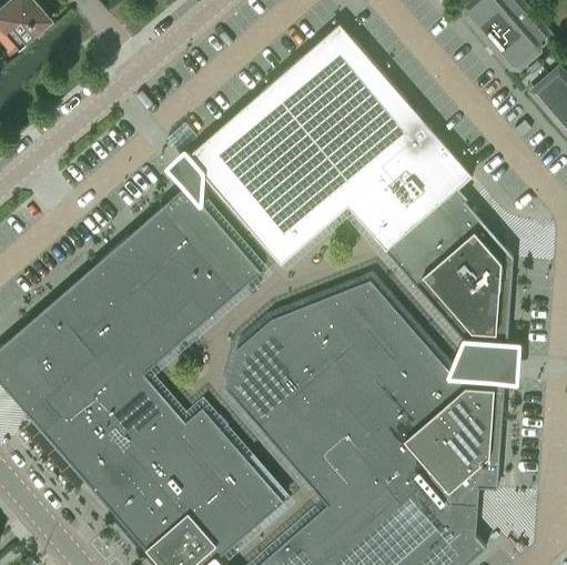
[(17,49),(48,21),(30,0),(12,0),(0,10),(0,24),(6,31),(3,33),(17,49)]
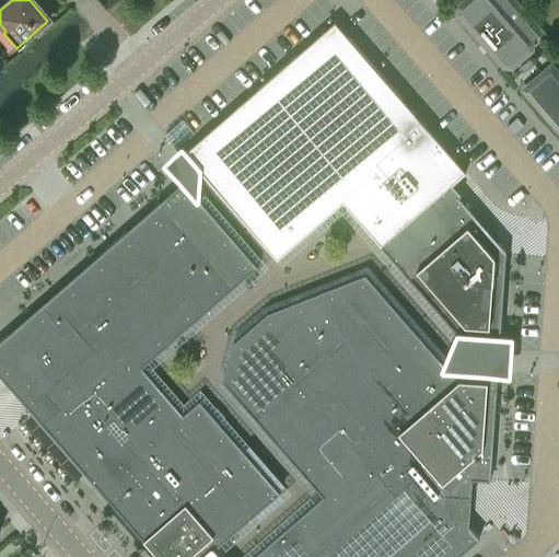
[(468,0),(458,10),(457,16),(503,69),(510,69),(528,53),(530,46),(538,38),(504,0),(468,0)]
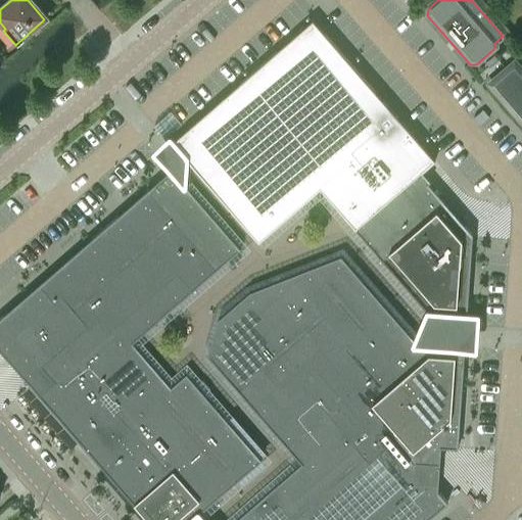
[(313,24),(172,144),(214,192),(220,198),(259,242),(319,189),(344,219),(354,229),(429,315),(466,318),(472,237),(418,175),(433,161),(313,24)]
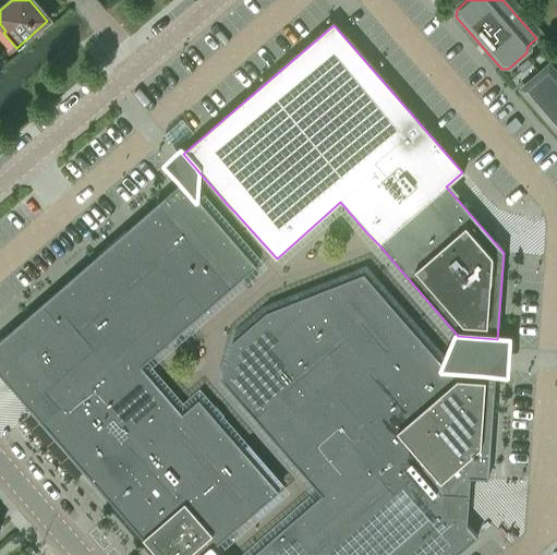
[(525,61),(517,70),(521,75),(530,67),(525,61)]
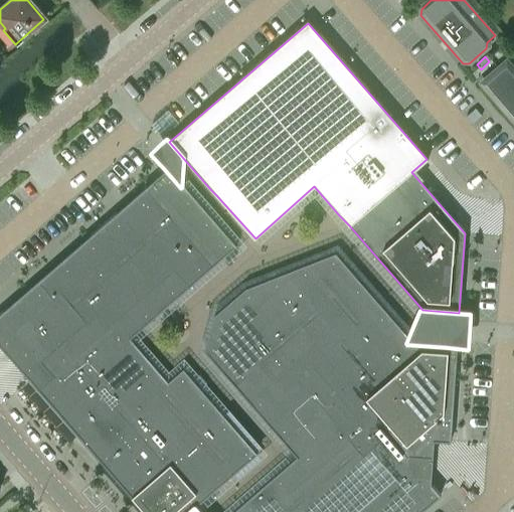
[(513,73),(505,63),(481,84),(513,123),(513,73)]
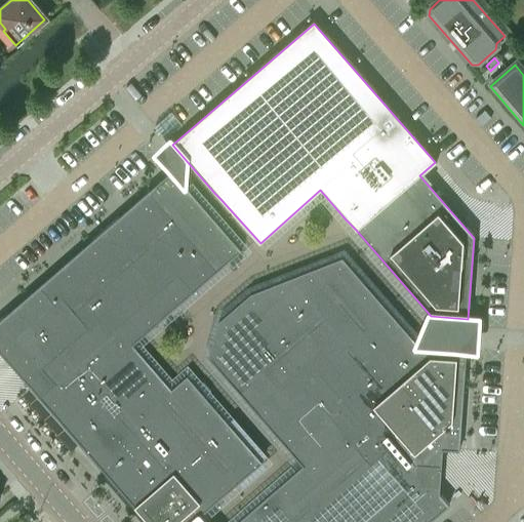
[(39,287),(0,320),(0,352),(19,375),(31,388),(39,397),(124,495),(146,521),(178,521),(207,497),(254,456),(199,393),(186,377),(170,391),(118,330),(178,277),(192,293),(240,251),(194,199),(190,194),(188,191),(184,187),(180,183),(176,178),(171,172),(153,189),(39,287)]
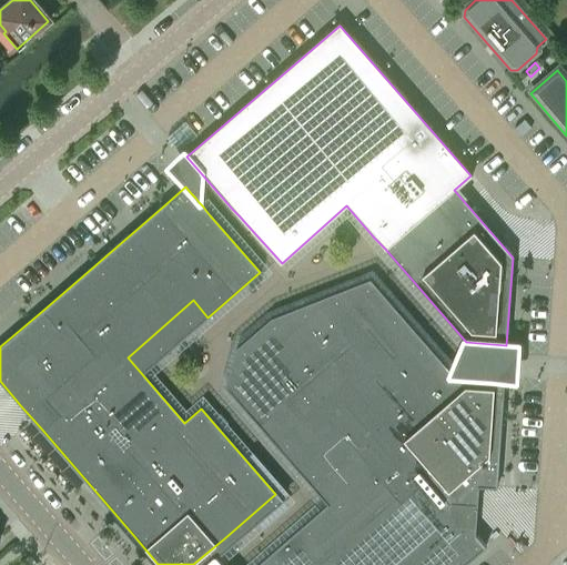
[(464,564),(484,547),(474,536),(477,487),(495,488),(499,440),(503,392),(504,380),(503,380),(456,377),(372,281),(272,318),(236,350),(228,385),(286,456),(330,503),(303,526),(259,564),(464,564)]
